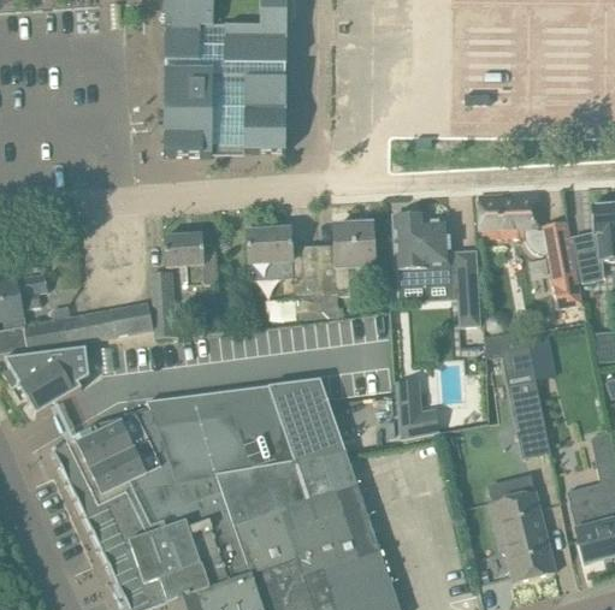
[(287,149),(287,0),(165,0),(165,154),(213,154),(213,149),(287,149)]
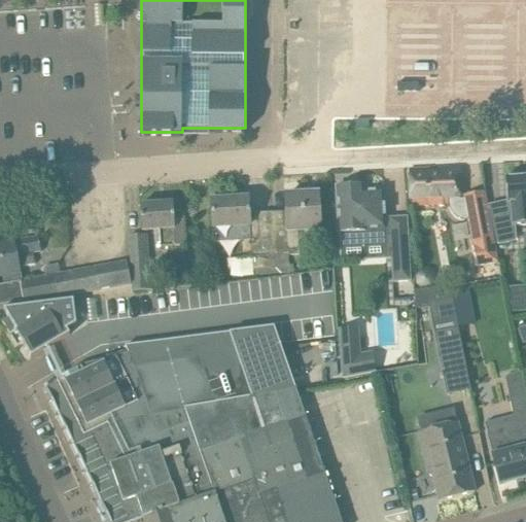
[(464,196),(460,197),(458,167),(431,169),(431,164),(410,165),(412,202),(447,200),(447,204),(449,209),(453,214),(459,217),(468,217),(476,254),(478,266),(500,262),(488,203),(485,186),(463,192),(464,196)]
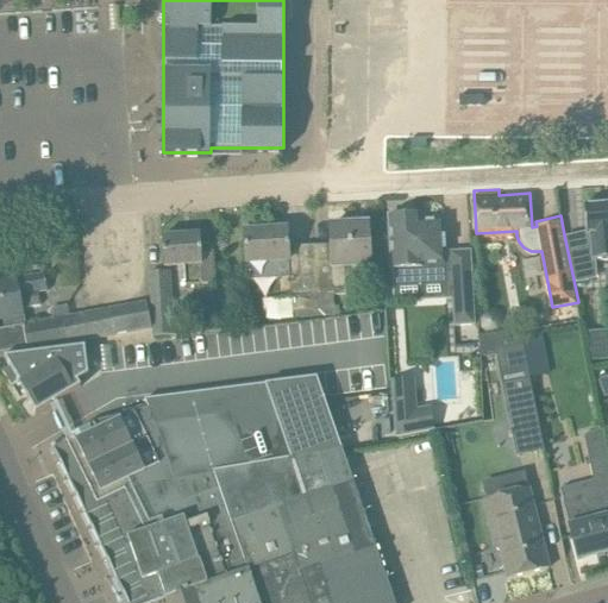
[(576,277),(596,272),(595,257),(607,255),(607,199),(584,201),(587,228),(565,233),(576,277)]
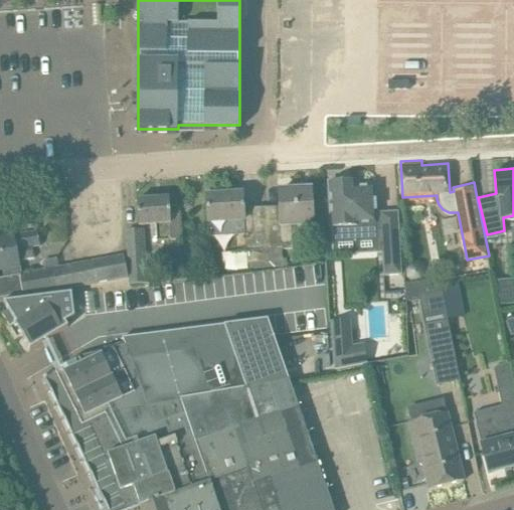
[(356,183),(355,176),(329,178),(332,222),(333,237),(359,236),(358,236),(377,235),(377,244),(382,243),(384,268),(402,267),(398,207),(382,208),(382,209),(376,209),(375,182),(356,183)]
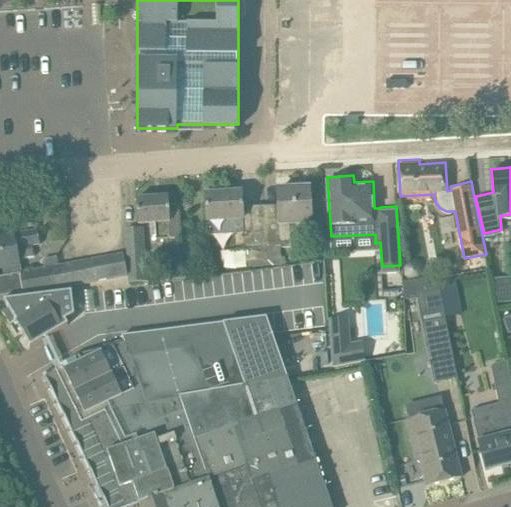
[(267,217),(270,262),(282,261),(280,244),(292,243),(291,230),(301,230),(300,219),(311,219),(309,184),(306,184),(303,179),(295,185),(279,186),(280,216),(267,217)]
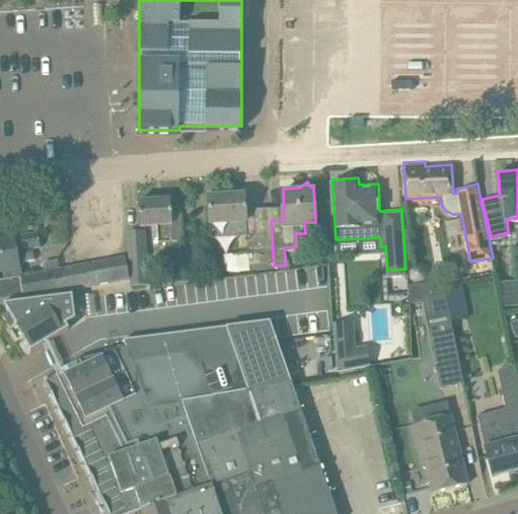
[(250,267),(274,266),(271,220),(271,213),(270,204),(254,205),(254,208),(246,208),(245,191),(209,193),(212,235),(231,233),(230,219),(245,218),(247,249),(224,250),(225,263),(228,262),(228,270),(240,269),(250,268),(250,267)]
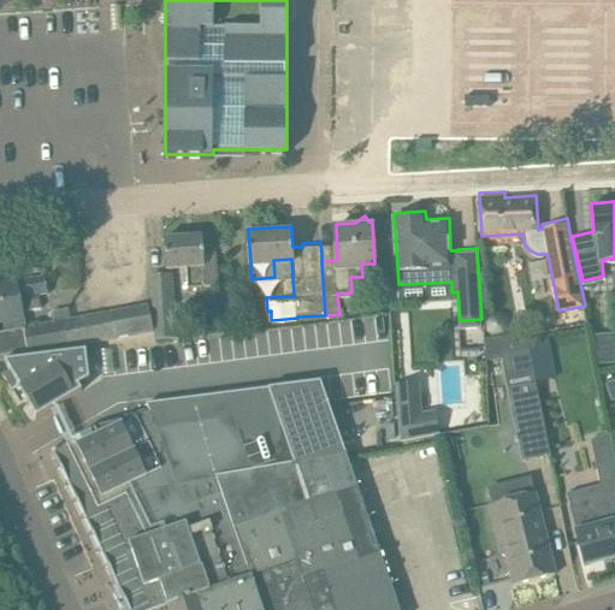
[(205,252),(203,231),(165,235),(166,265),(188,264),(189,283),(218,282),(217,250),(205,252)]
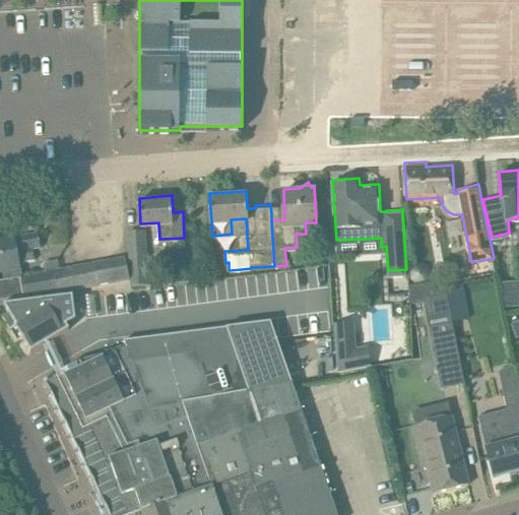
[(0,283),(14,282),(15,299),(3,300),(3,302),(4,302),(73,293),(130,285),(126,208),(36,213),(35,209),(18,210),(18,215),(0,215),(0,283)]
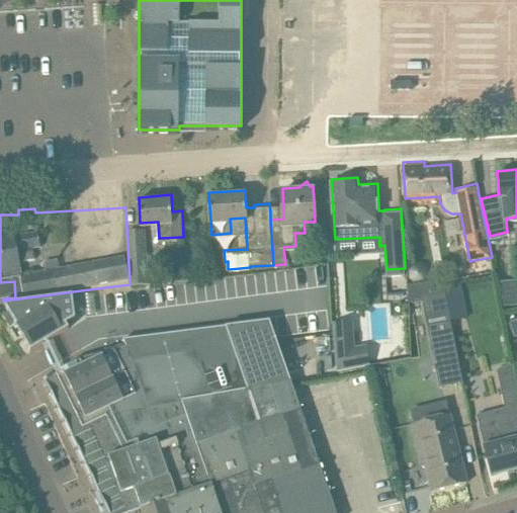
[(147,253),(145,227),(127,228),(131,272),(132,272),(132,281),(147,280),(145,253),(147,253)]
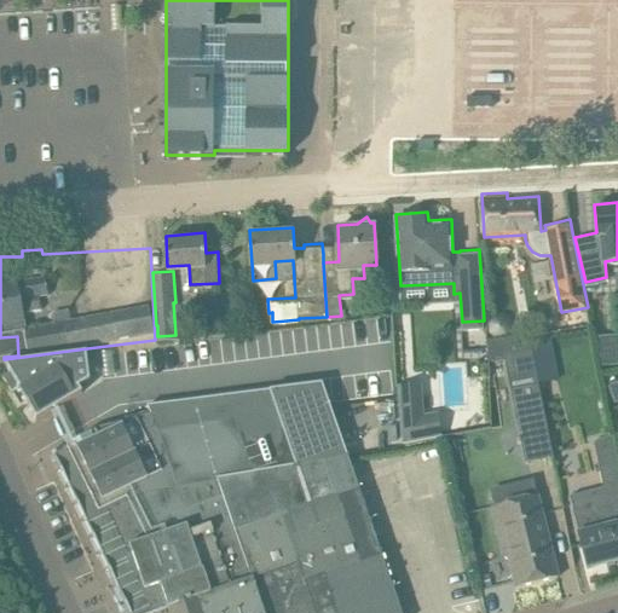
[(495,310),(490,318),(490,328),(498,335),(507,334),(514,325),(513,314),(504,308),(495,310)]
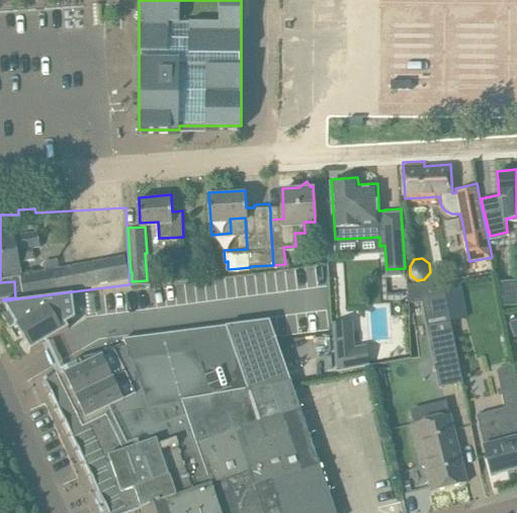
[(418,280),(408,281),(409,301),(422,297),(433,351),(440,383),(441,383),(455,380),(462,379),(450,318),(451,318),(444,282),(443,278),(418,280)]
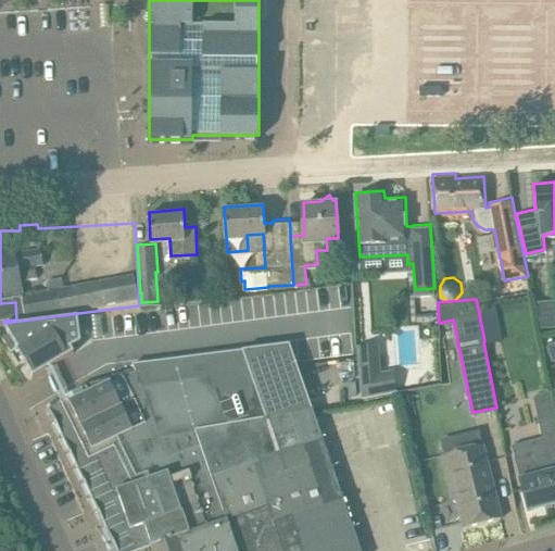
[(495,299),(477,303),(484,341),(503,337),(495,299)]
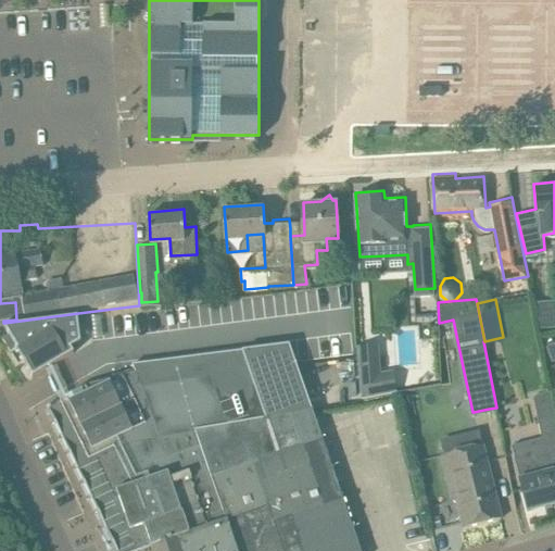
[(554,299),(538,300),(540,326),(554,324),(554,299)]
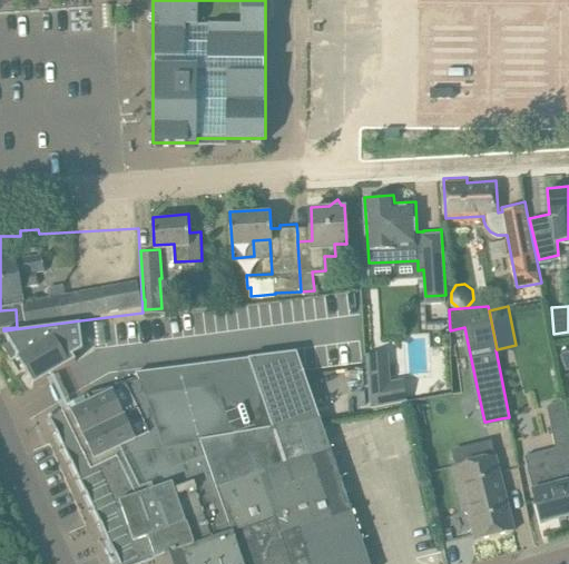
[(19,355),(25,366),(26,369),(27,369),(32,379),(35,383),(76,357),(74,353),(84,346),(80,320),(5,330),(10,339),(3,343),(11,356),(17,353),(18,356),(19,355)]
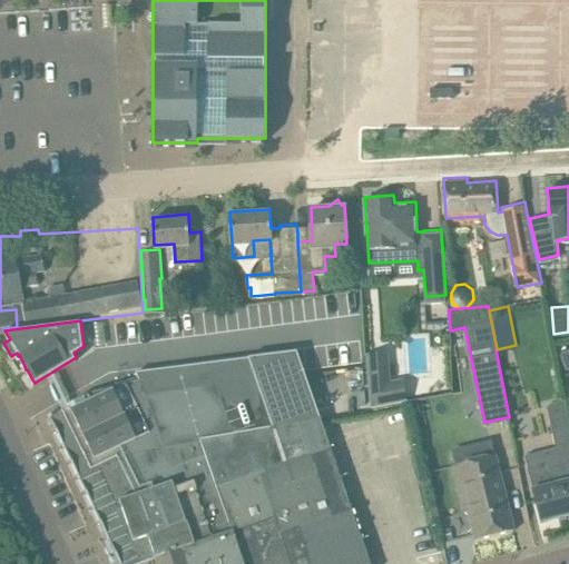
[(123,443),(75,466),(108,534),(121,563),(133,563),(156,556),(156,555),(233,528),(218,484),(332,444),(325,427),(323,418),(321,414),(297,348),(136,369),(139,377),(144,376),(147,389),(216,377),(236,431),(126,451),(123,443)]
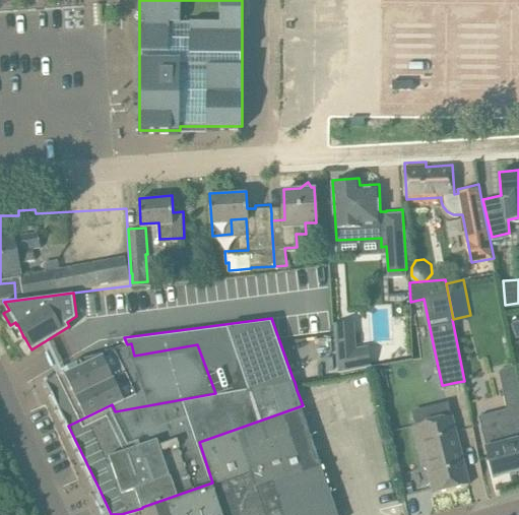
[(353,319),(335,320),(338,369),(373,363),(369,344),(355,346),(353,319)]
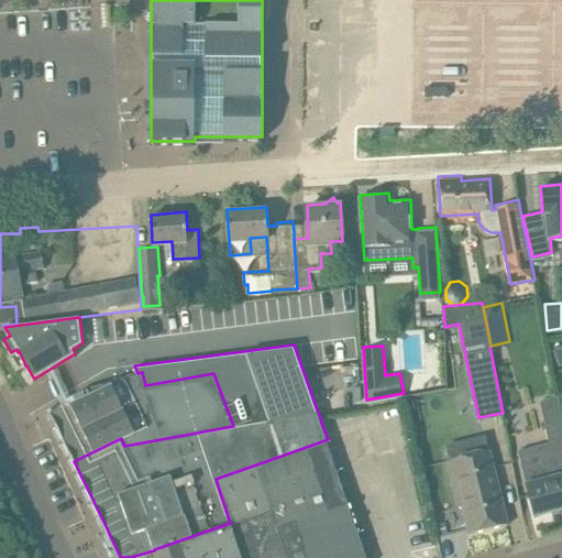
[(121,438),(124,446),(233,426),(213,373),(145,385),(142,372),(138,373),(94,384),(50,411),(73,459),(121,438)]
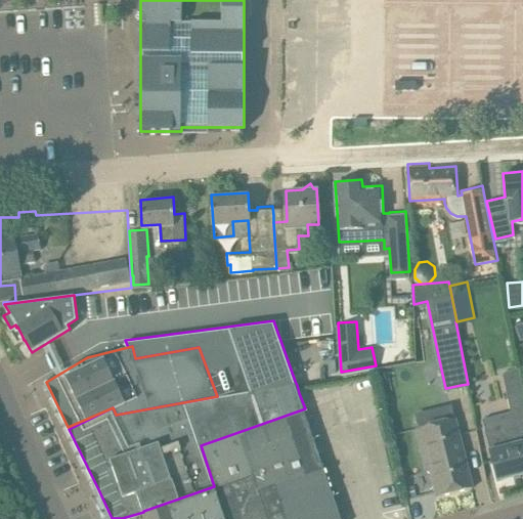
[(505,417),(484,423),(491,448),(490,448),(497,476),(522,469),(522,442),(522,381),(506,384),(511,408),(504,411),(505,417)]
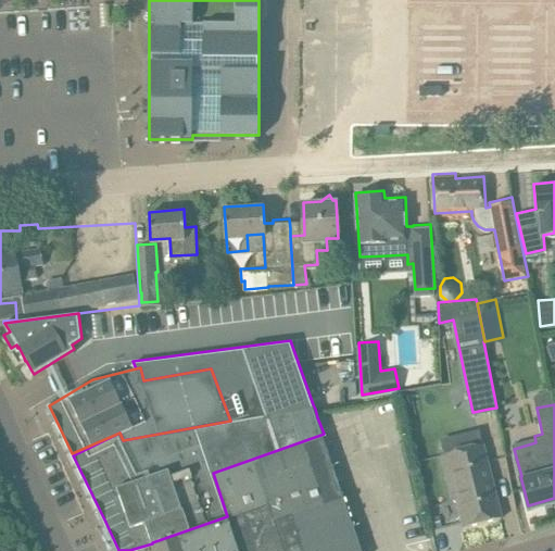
[(363,550),(324,434),(213,473),(227,516),(238,550),(355,550),(361,549),(361,550),(363,550)]
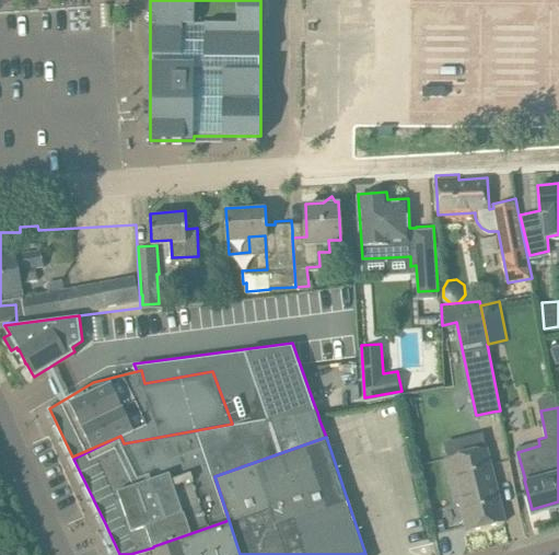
[(458,438),(445,441),(449,454),(445,455),(455,490),(457,489),(467,528),(505,518),(487,444),(462,451),(458,438)]
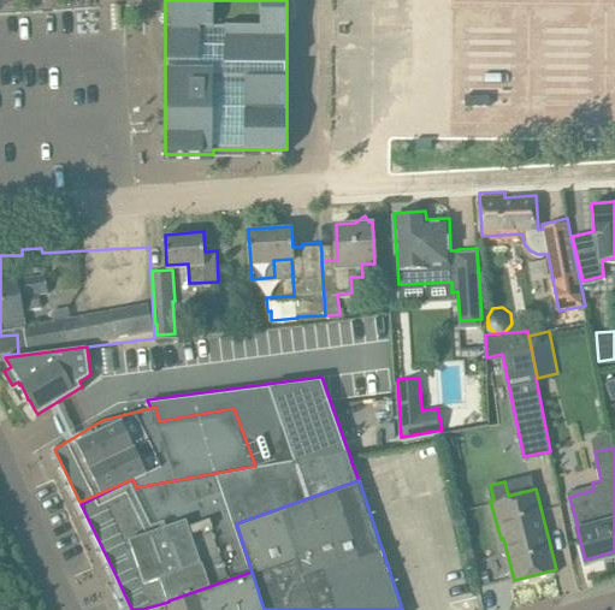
[(264,609),(252,572),(169,600),(169,602),(171,609),(264,609)]
